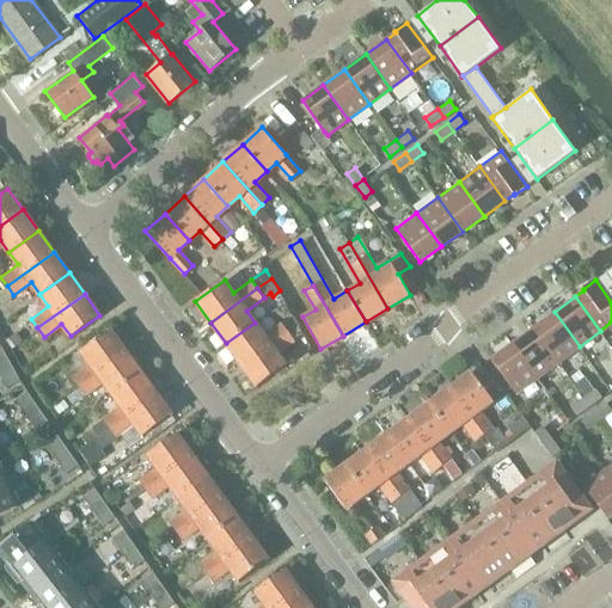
[(555,312),(533,327),(558,362),(580,347),(555,312)]
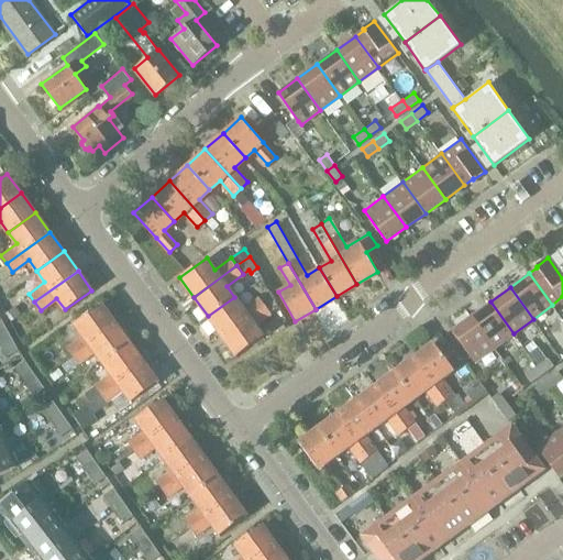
[(208,316),(222,336),(265,305),(258,296),(243,308),(234,297),(208,316)]
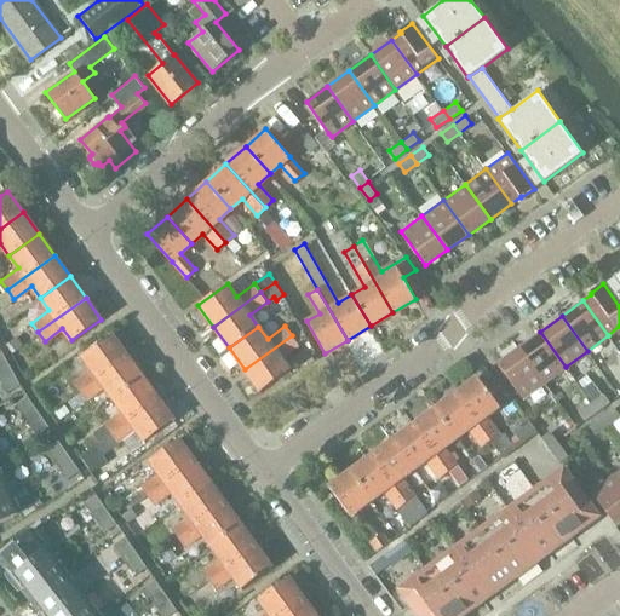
[(540,332),(518,347),(544,383),(566,367),(540,332)]
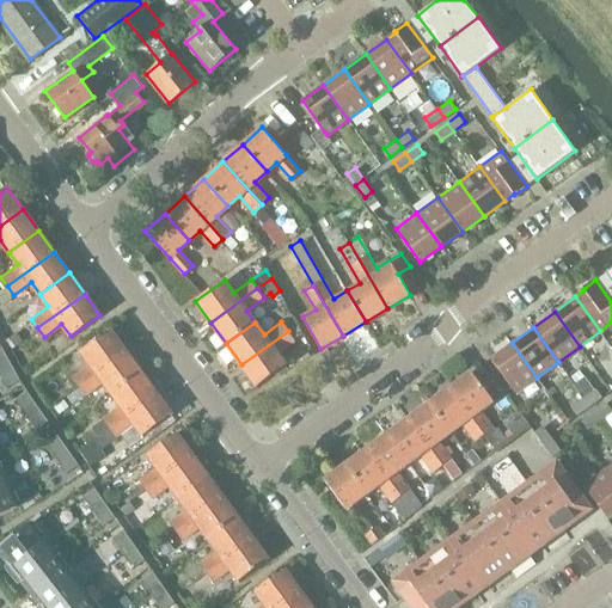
[(73,375),(79,385),(126,350),(110,329),(81,350),(90,363),(73,375)]
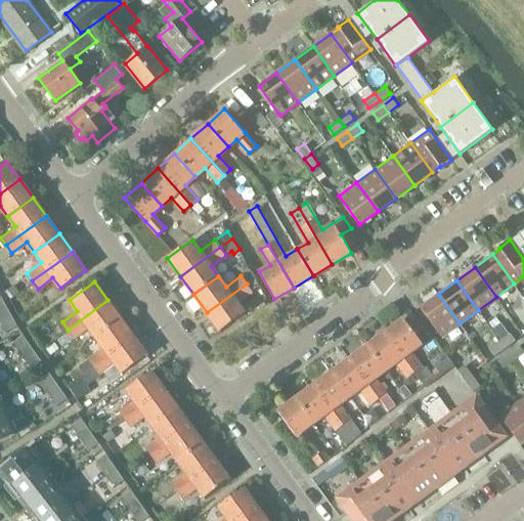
[(247,284),(207,312),(219,331),(245,312),(237,302),(252,291),(247,284)]
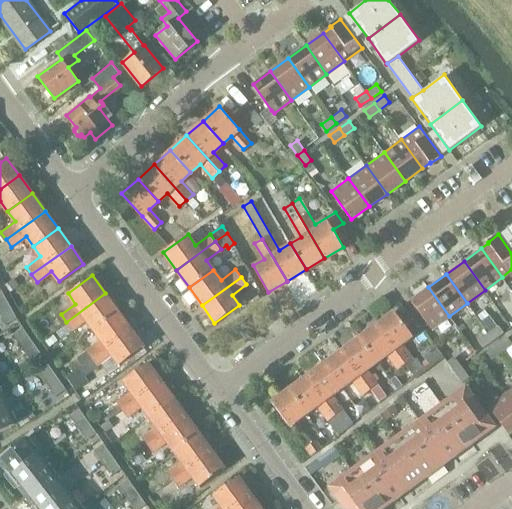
[(449,316),(428,287),(411,300),(432,329),(449,316)]
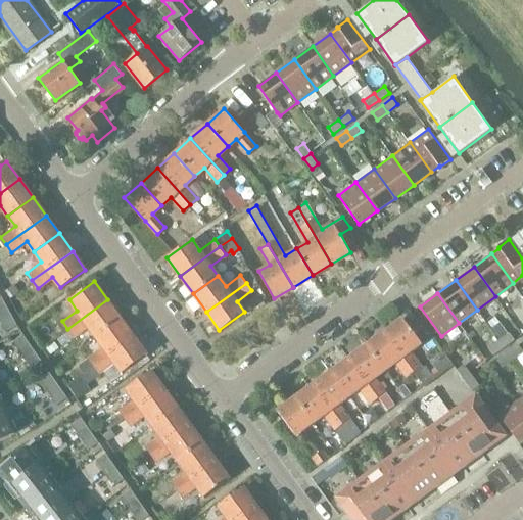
[(0,315),(9,310),(2,296),(1,296),(3,299),(0,300),(0,315)]
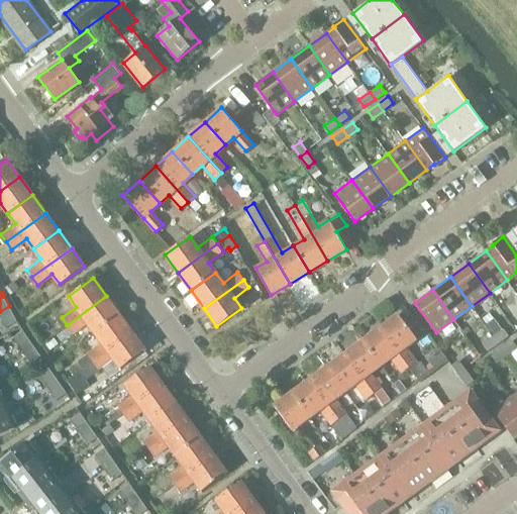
[(87,322),(94,332),(119,314),(106,296),(67,325),(72,332),(87,322)]
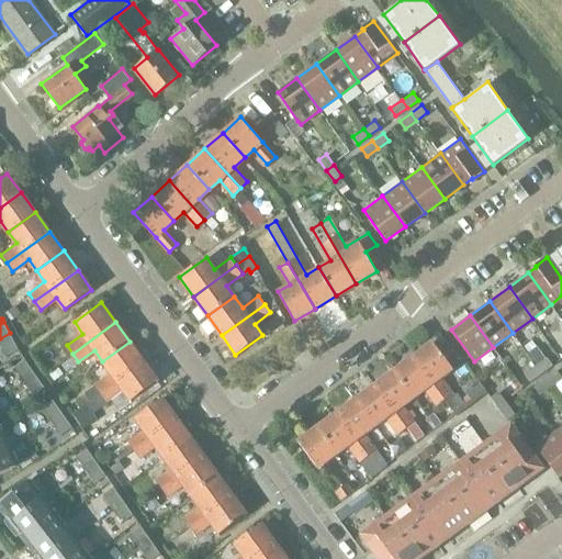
[(10,333),(0,338),(0,343),(7,355),(6,351),(17,346),(18,348),(19,348),(10,333)]
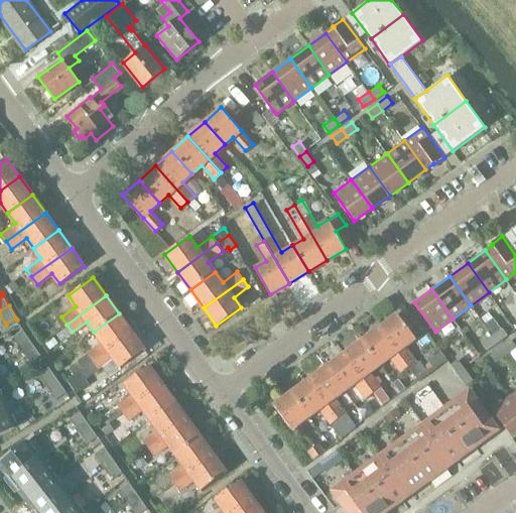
[(87,352),(93,360),(132,332),(119,313),(94,332),(102,342),(87,352)]
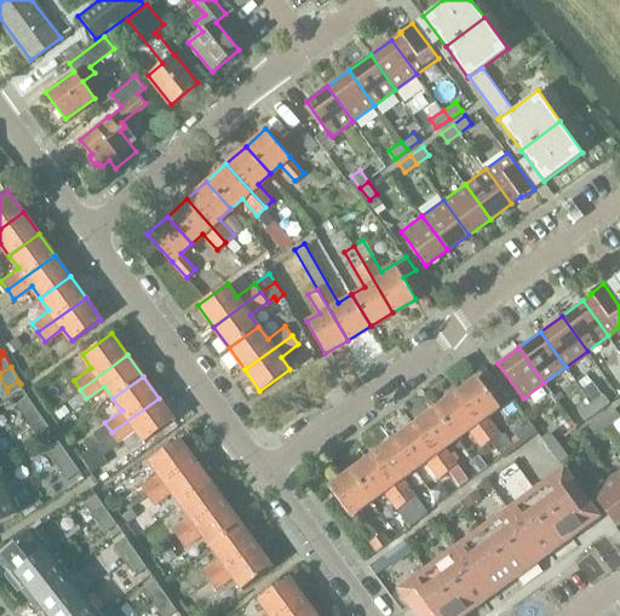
[(477,376),(455,392),(491,439),(500,453),(512,443),(504,432),(499,432),(487,415),(499,406),(477,376)]
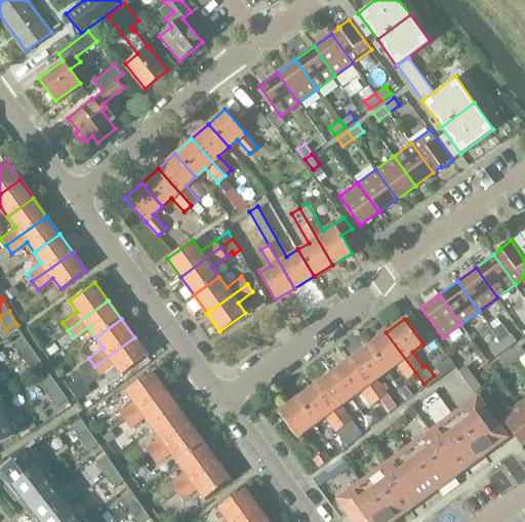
[(386,332),(368,345),(387,370),(397,363),(407,377),(415,372),(386,332)]
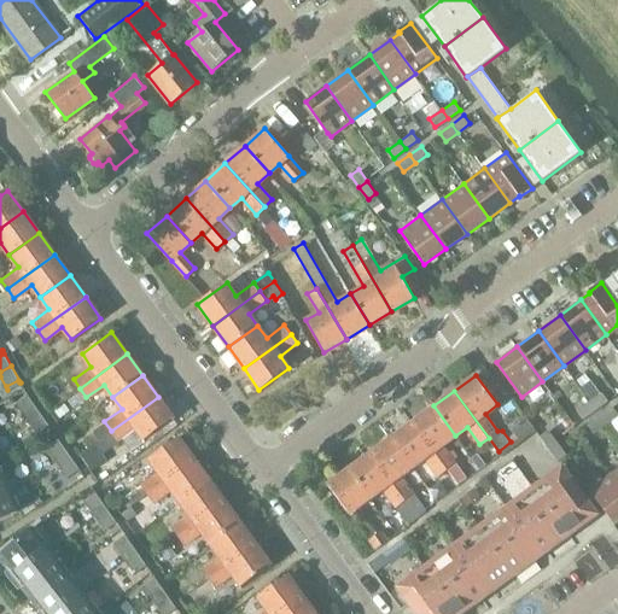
[(601,391),(589,401),(595,409),(607,399),(601,391)]
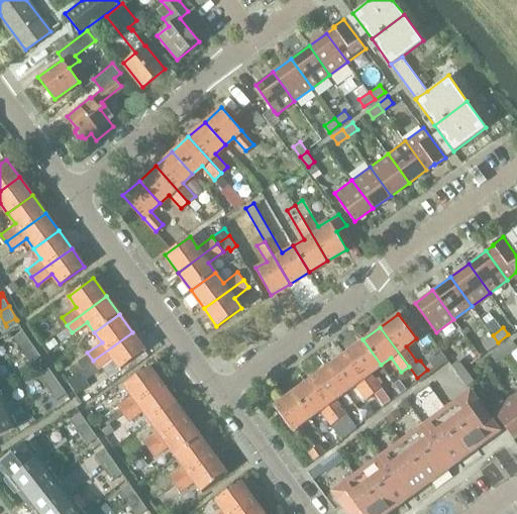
[(13,337),(22,349),(32,342),(23,330),(24,332),(15,339),(13,336),(13,337)]
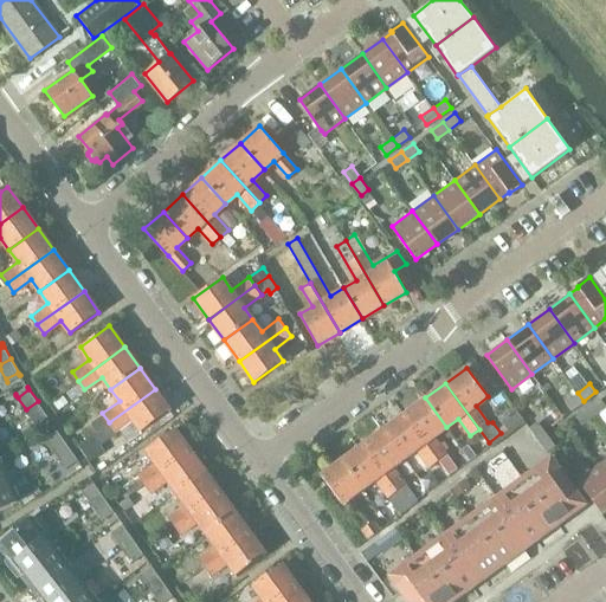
[(155,389),(109,422),(115,431),(131,419),(141,431),(171,409),(155,389)]
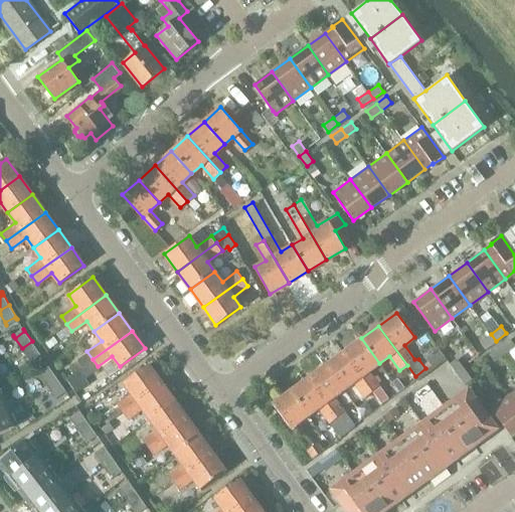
[(496,341),(491,334),(481,341),(486,348),(496,341)]
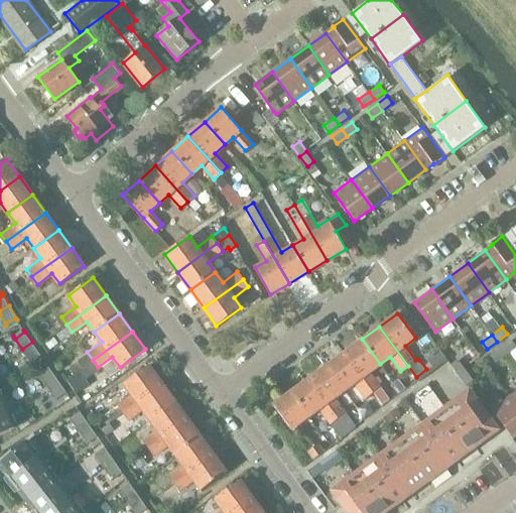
[(362,339),(344,352),(373,391),(380,386),(370,371),(380,364),(362,339)]
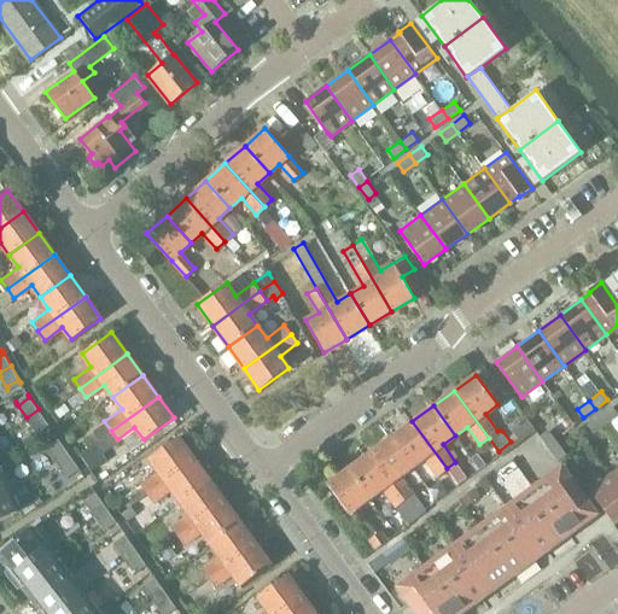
[(612,405),(600,414),(606,422),(617,414),(612,405)]
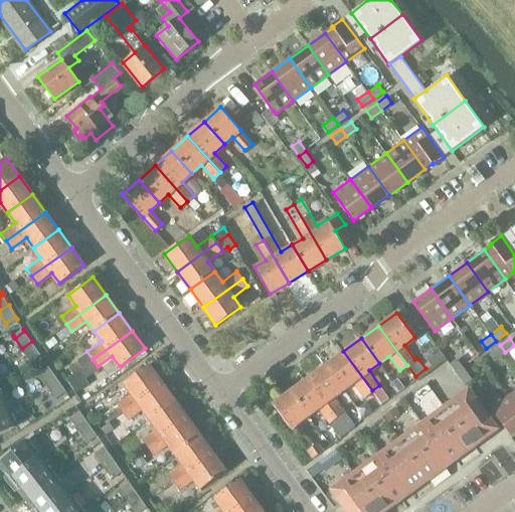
[(32,341),(22,348),(30,361),(31,360),(29,358),(38,352),(40,354),(32,341)]
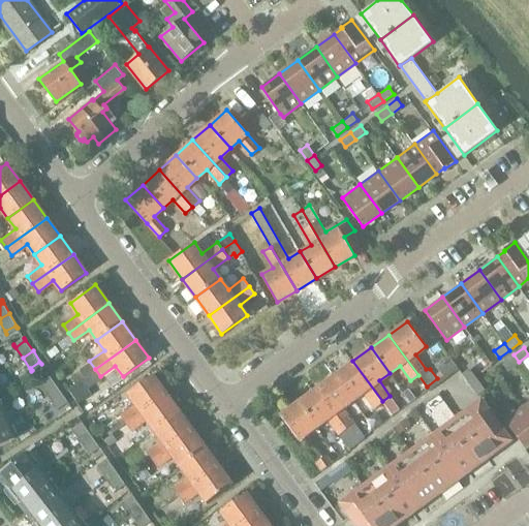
[(456,365),(448,354),(435,365),(442,374),(456,365)]
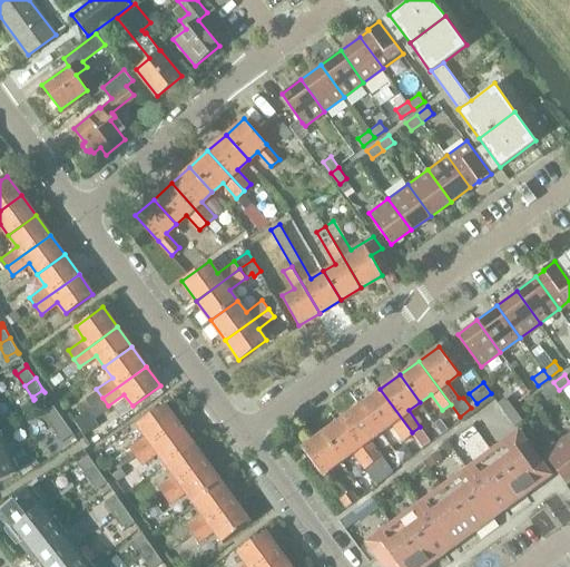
[(559,390),(553,382),(542,391),(548,399),(559,390)]
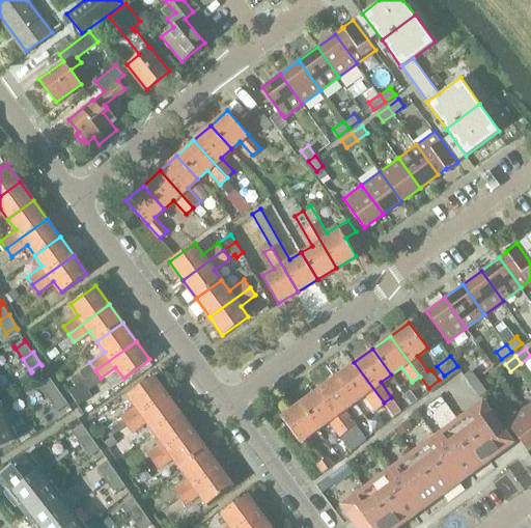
[(354,362),(336,376),(355,401),(365,393),(375,409),(385,422),(393,416),(384,403),(354,362)]
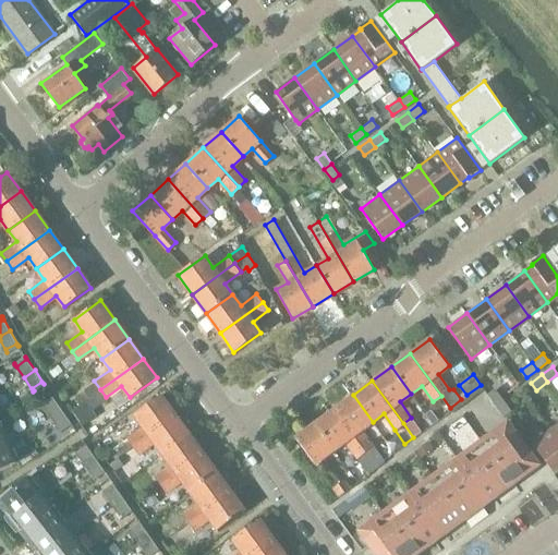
[(487,393),(496,405),(502,398),(495,387),(487,393)]
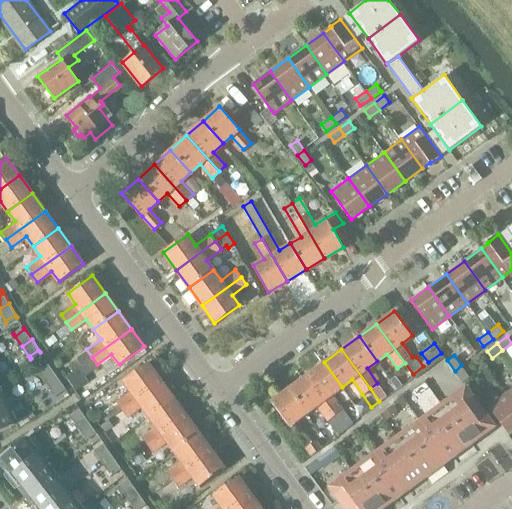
[(38,369),(47,382),(57,375),(48,362),(47,363),(49,365),(40,371),(38,369)]
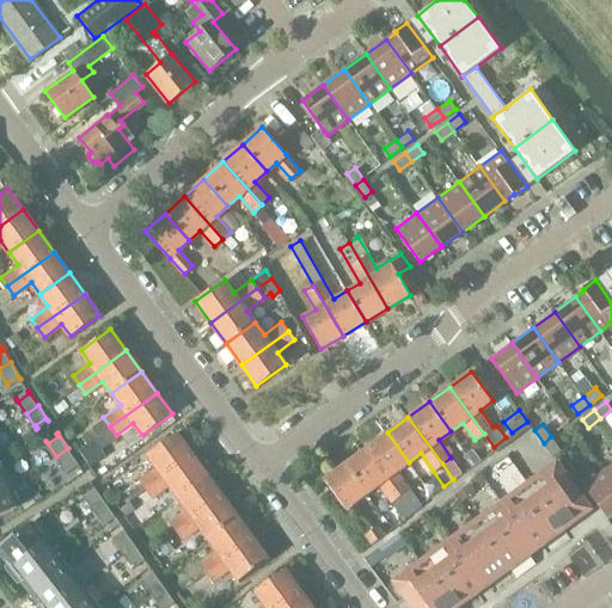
[(139,479),(145,487),(191,453),(176,433),(147,454),(155,466),(139,479)]
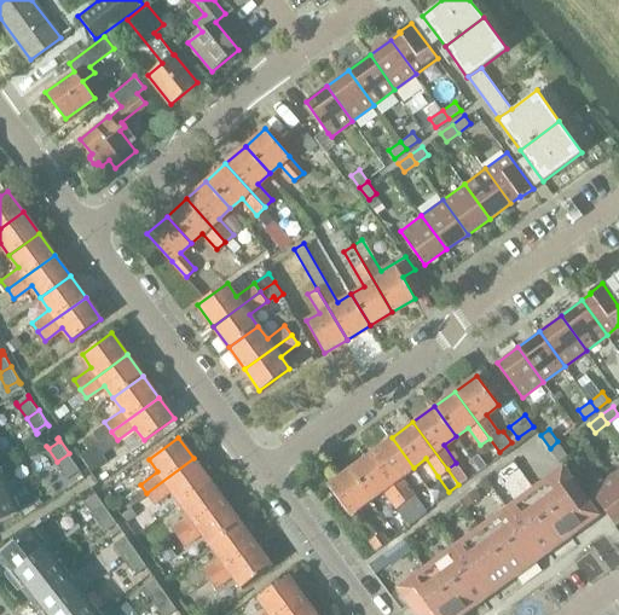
[(392,437),(370,453),(417,517),(427,510),(414,493),(401,476),(414,468),(392,437)]
